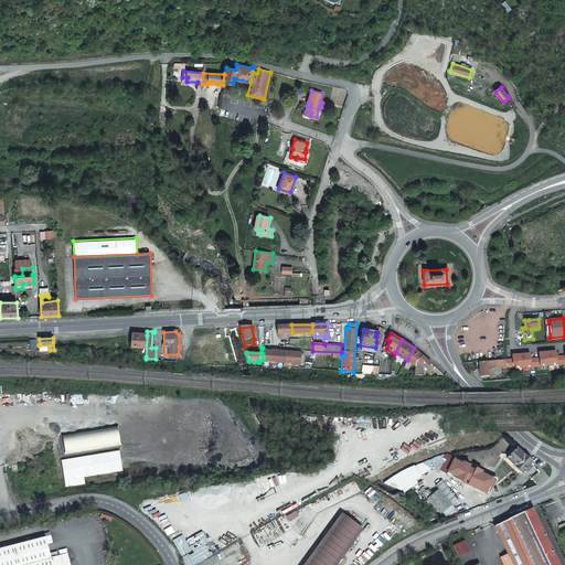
[(263,360),(284,362),(284,352),(268,350),(268,348),(263,348),(263,360)]
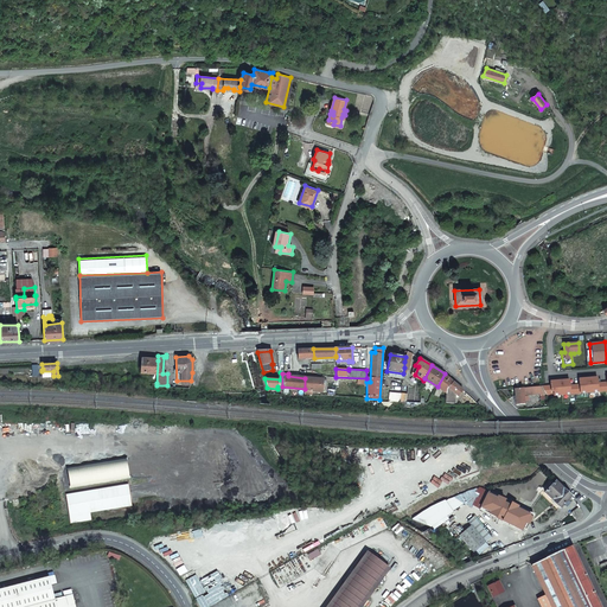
[(445,374),(438,387),(447,393),(452,381),(445,374)]
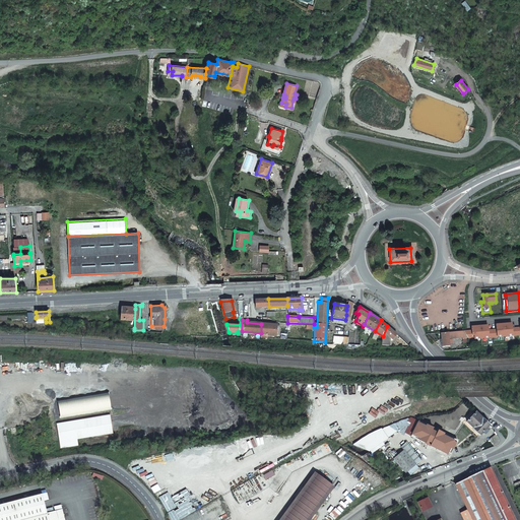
[(519,327),(512,328),(511,323),(506,324),(496,325),(496,330),(488,331),(488,326),(471,327),(471,331),(463,332),(468,339),(474,338),(474,339),(514,336),(519,334),(519,322),(519,323),(519,326),(519,327)]
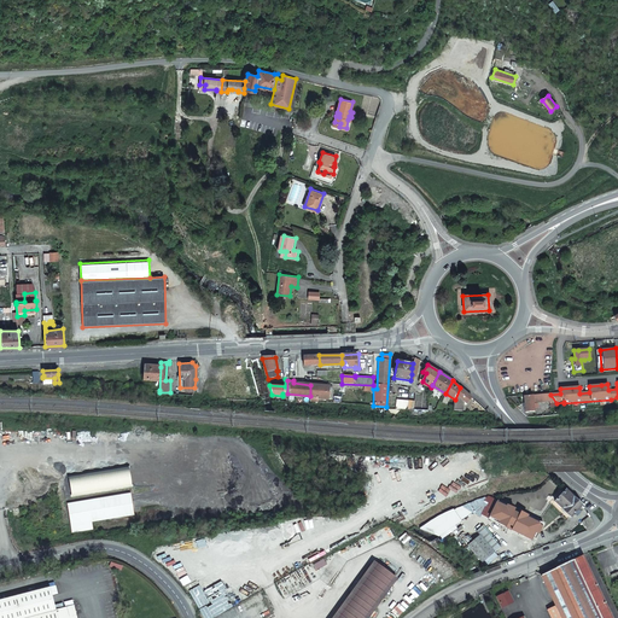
[(310,385),(310,396),(318,396),(318,398),(327,398),(327,386),(310,385)]
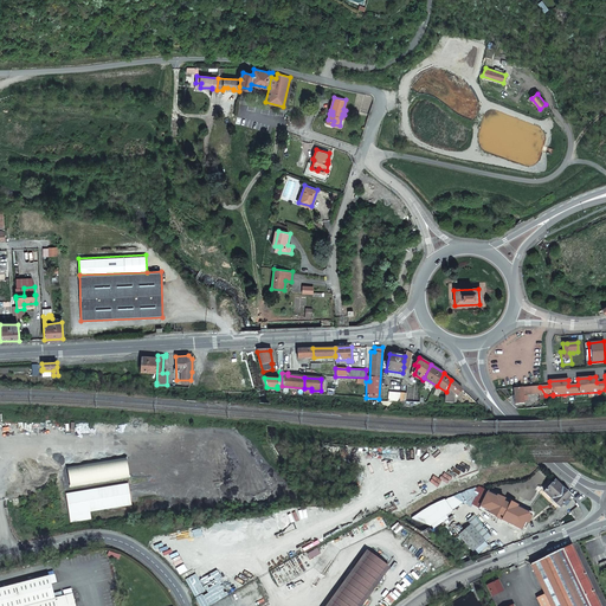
[(458,395),(462,389),(451,380),(446,392),(444,401),(456,401),(457,397),(458,395)]
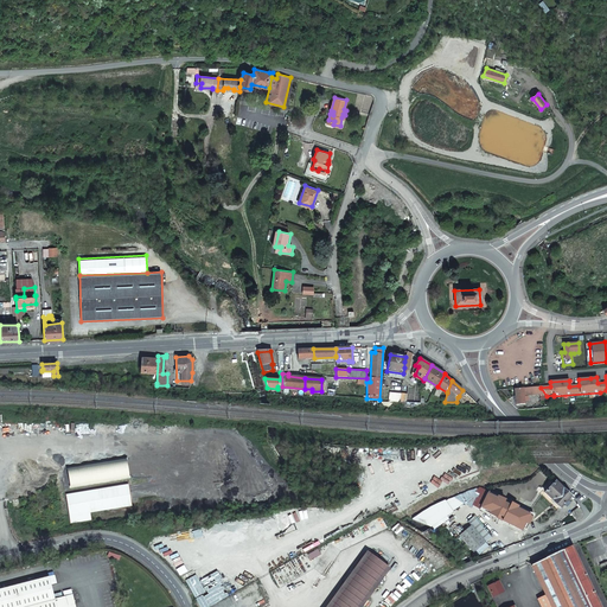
[(538,393),(547,396),(541,388),(535,388),(515,389),(516,404),(524,404),(524,394),(538,393)]
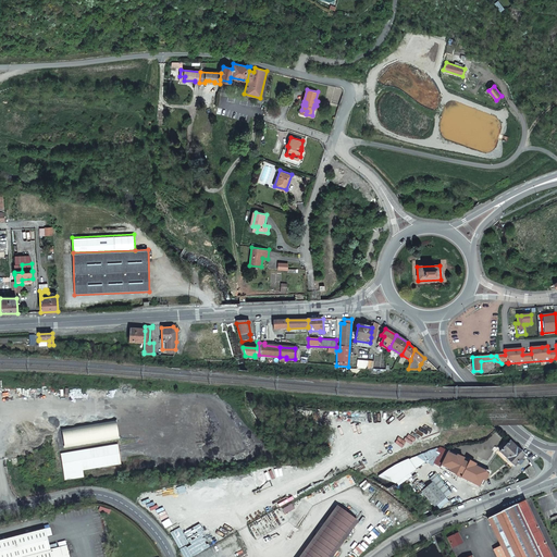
[(368,369),(368,362),(368,361),(359,360),(358,368),(368,369)]
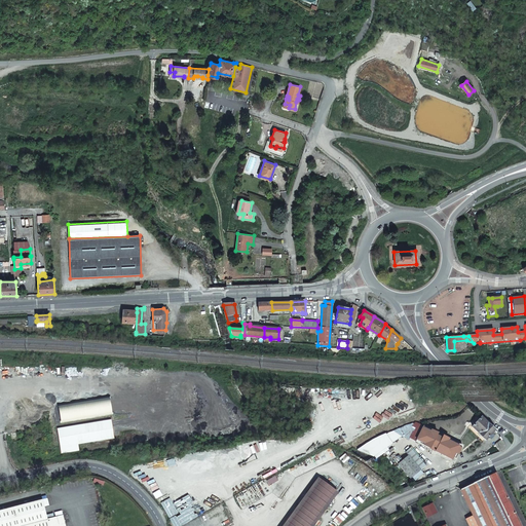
[(485,439),(494,429),(481,416),(472,426),(485,439)]
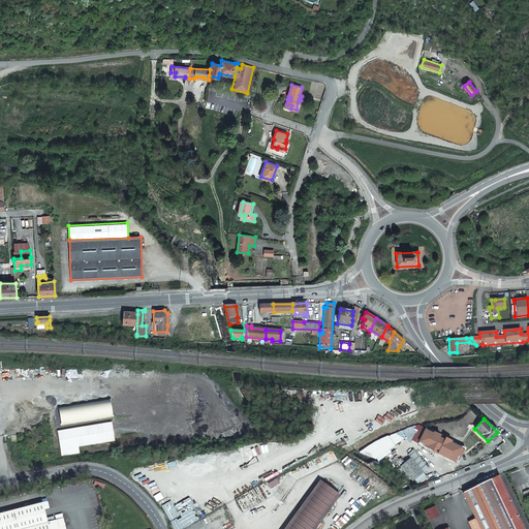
[(80,446),(116,439),(112,422),(58,433),(63,457),(81,454),(80,446)]
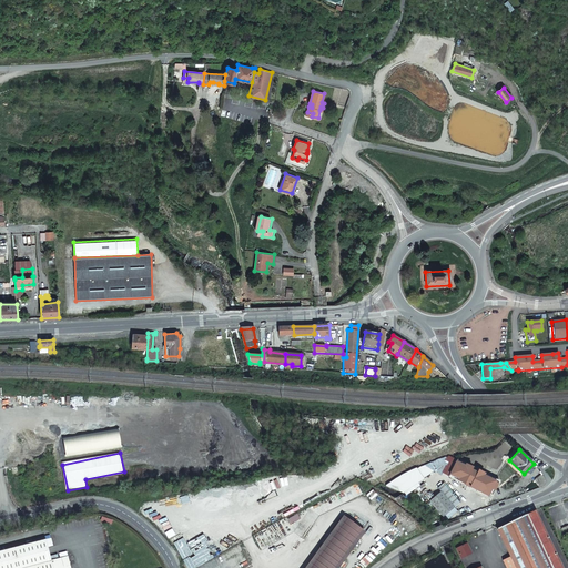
[(499,480),(456,459),(448,477),(490,498),(499,480)]
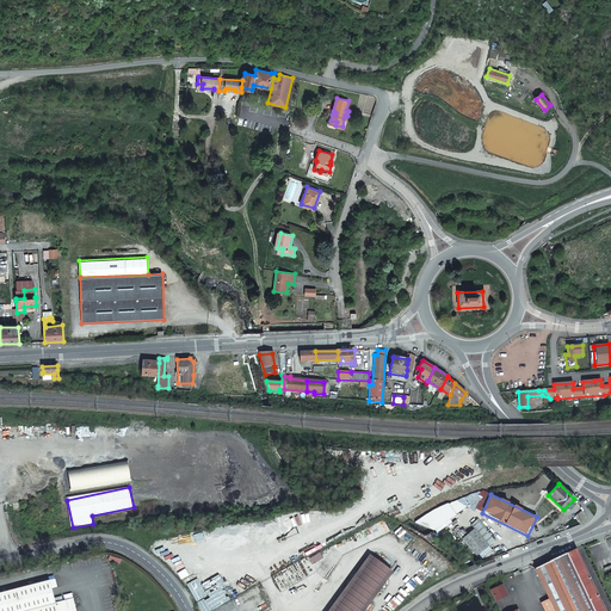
[(586,513),(584,510),(575,517),(580,524),(584,523),(586,522),(586,514),(586,513)]
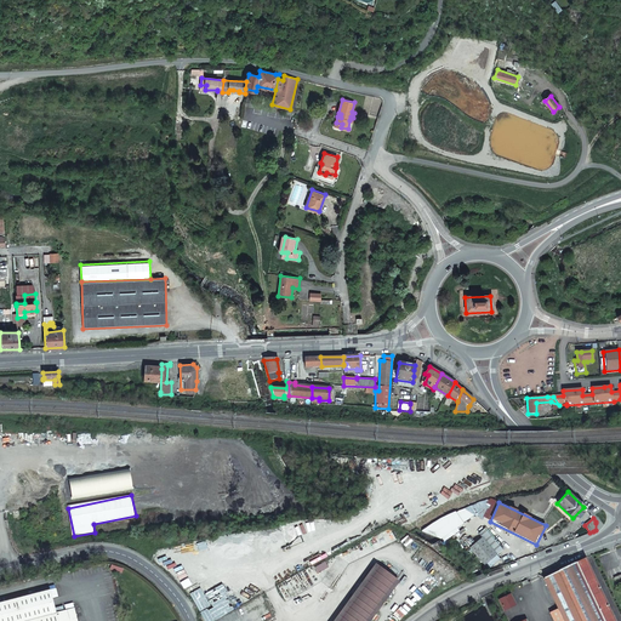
[(502,550),(485,529),(479,534),(482,537),(468,550),(488,571),(501,559),(497,556),(502,550)]
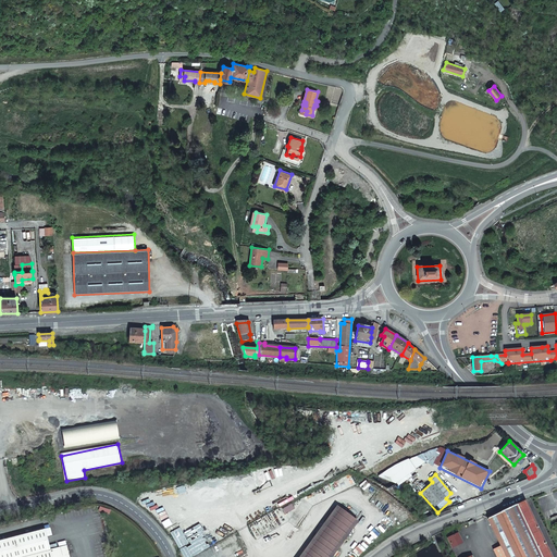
[(548,556),(543,543),(524,500),(487,517),(499,544),(491,547),(494,556),(548,556)]
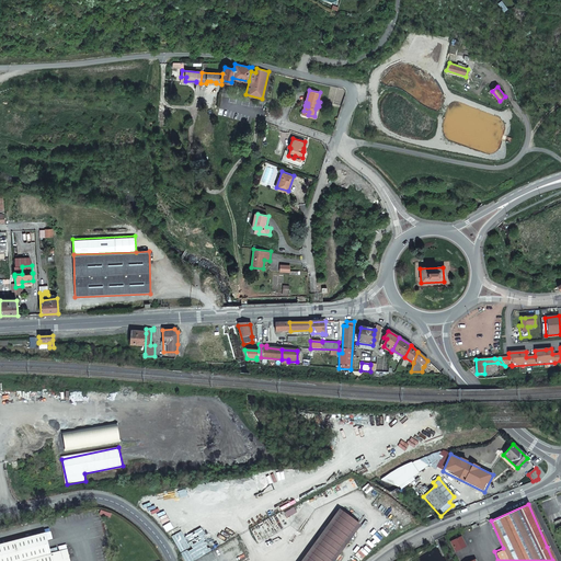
[(339,518),(307,560),(329,560),(353,528),(339,518)]
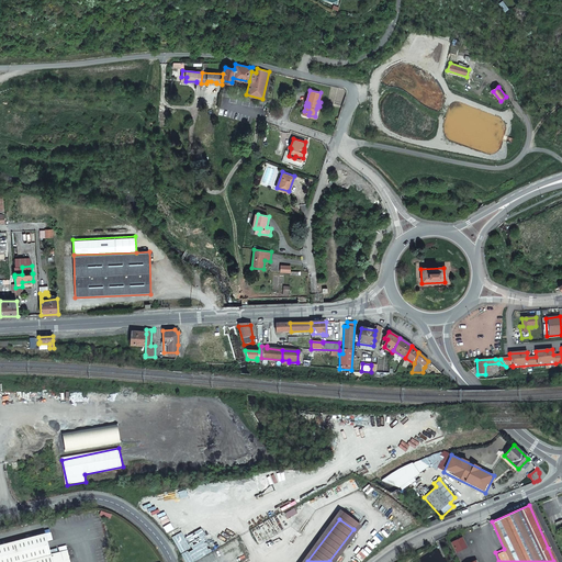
[(0,544),(0,561),(72,561),(69,550),(53,554),(47,534),(0,544)]
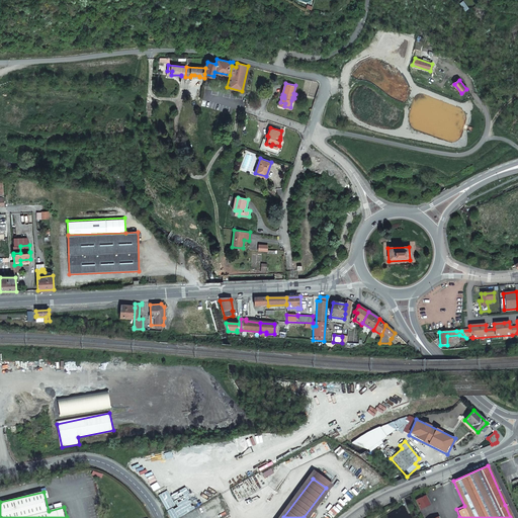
[(416,501),(420,510),(428,506),(426,501),(427,501),(425,497),(416,501)]
